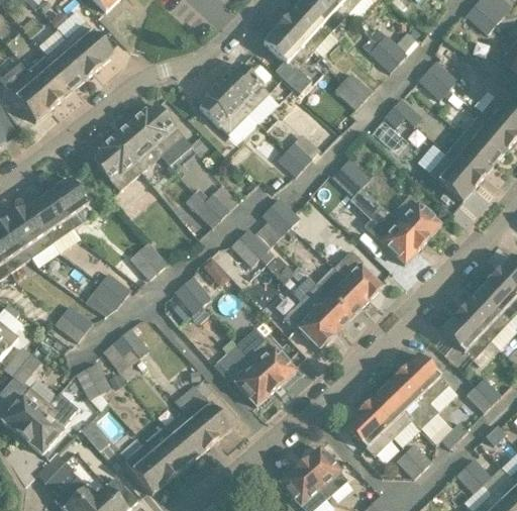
[(25,0),(34,8),(38,4),(34,0),(25,0)]
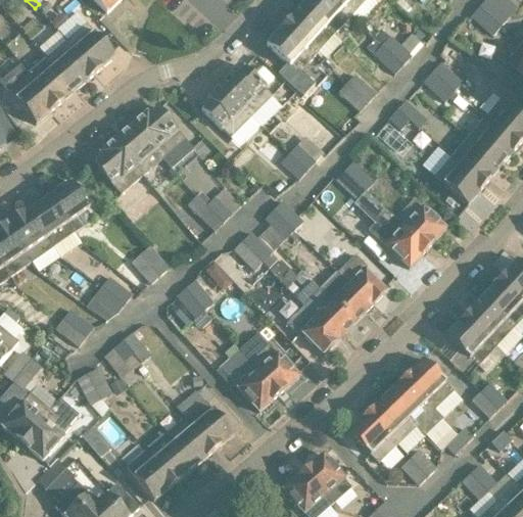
[(39,4),(45,11),(52,4),(47,0),(43,0),(39,4)]
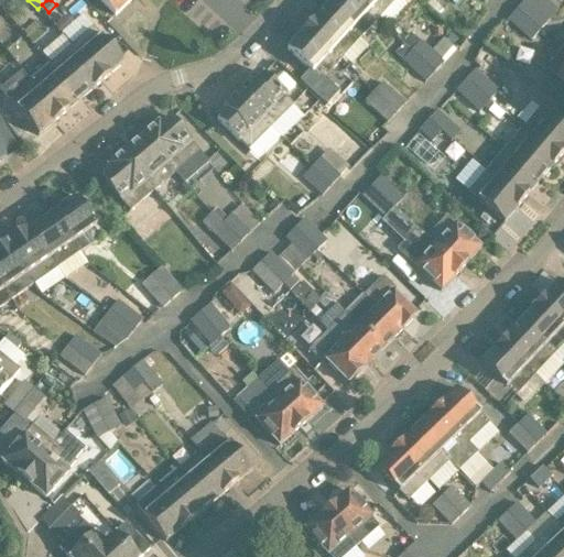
[(101,0),(115,12),(127,0),(101,0)]
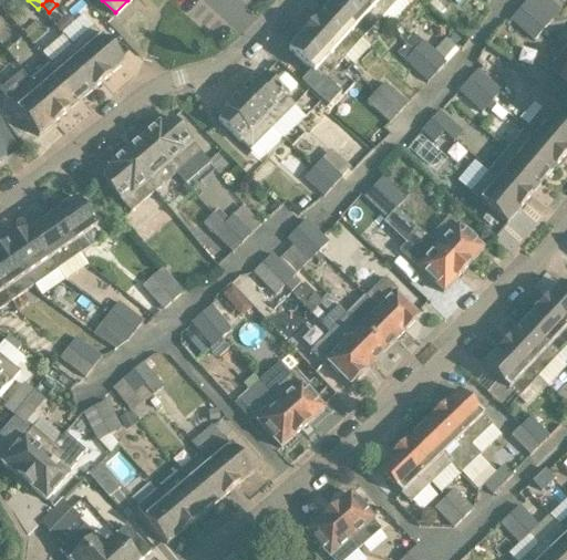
[(372,24),(380,16),(363,0),(330,0),(327,4),(361,37),(372,24)]
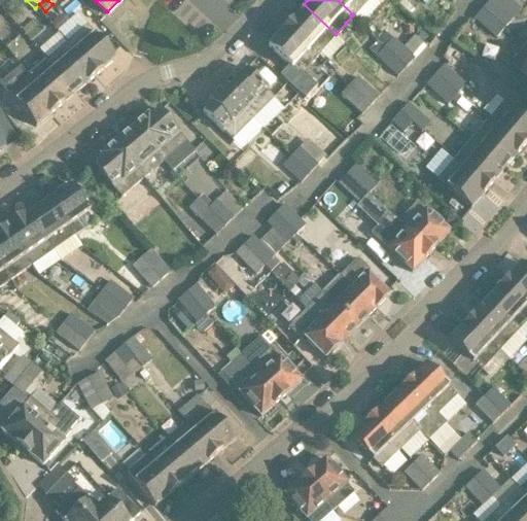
[(338,0),(353,14),(366,0),(338,0)]
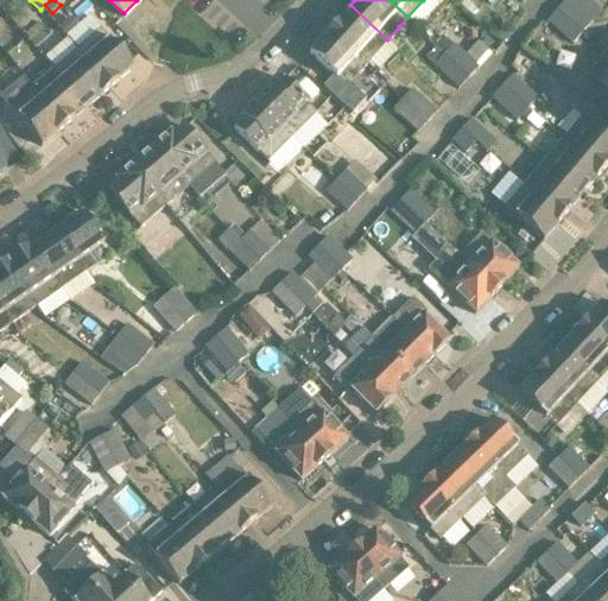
[(556,7),(581,30),(590,19),(569,0),(562,0),(556,7)]
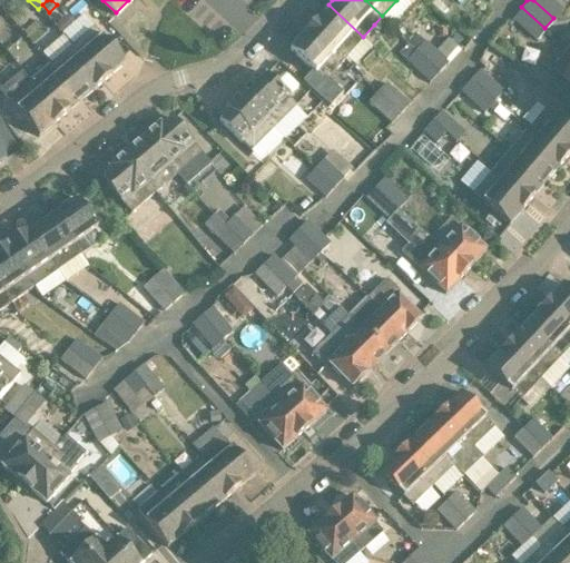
[(343,58),(363,37),(328,5),(308,26),(343,58)]
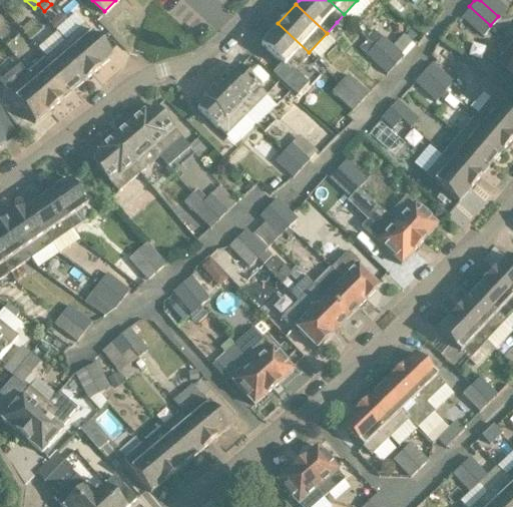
[(483,34),(490,25),(469,6),(461,15),(483,34)]
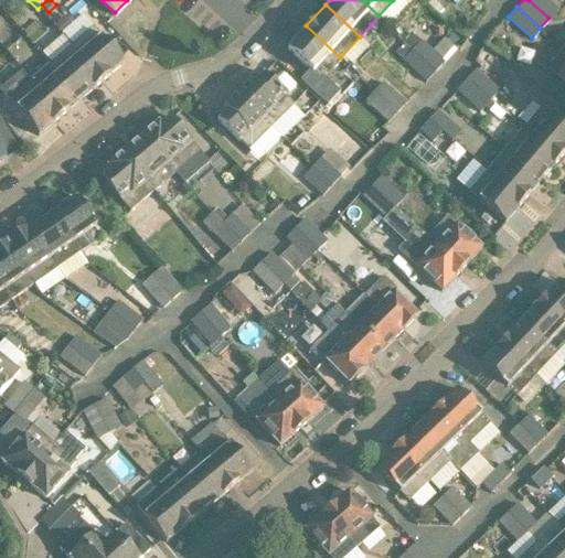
[(72,42),(103,77),(124,60),(93,23),(72,42)]
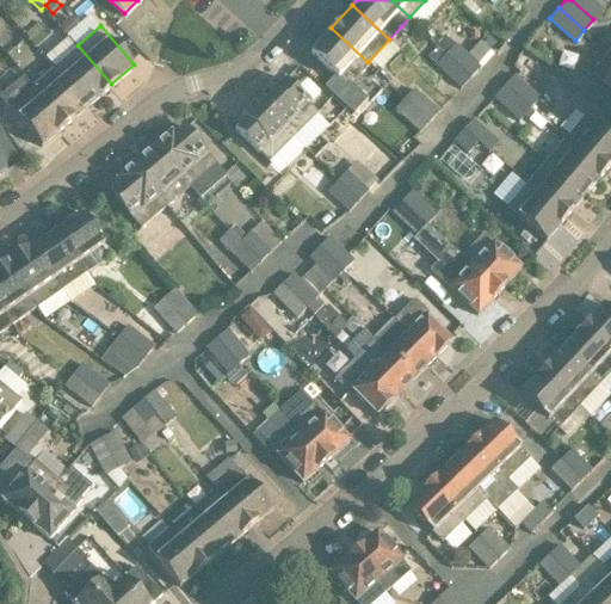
[(310,49),(343,80),(347,84),(368,62),(331,28),(310,49)]
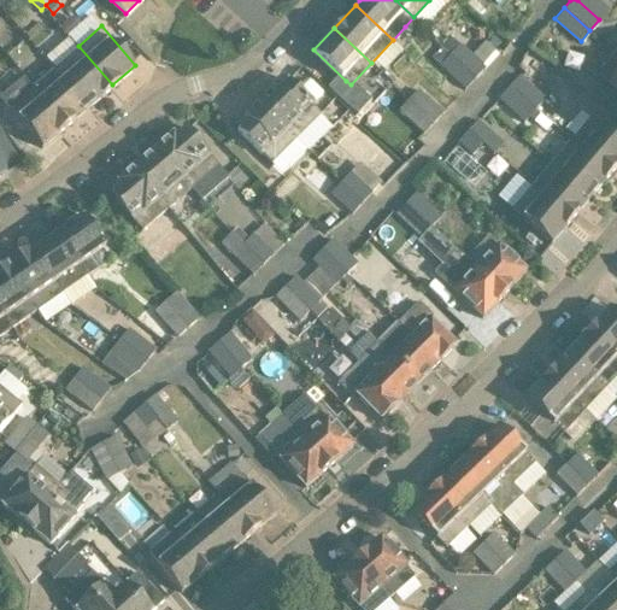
[(448,51),(475,76),(485,65),(450,33),(440,44),(448,51)]
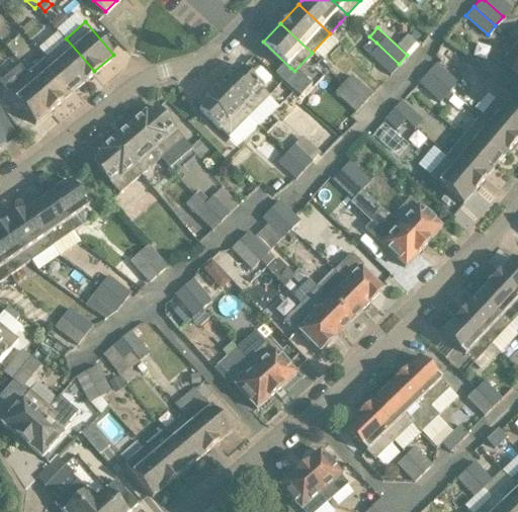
[(369,36),(361,46),(368,52),(376,43),(369,36)]
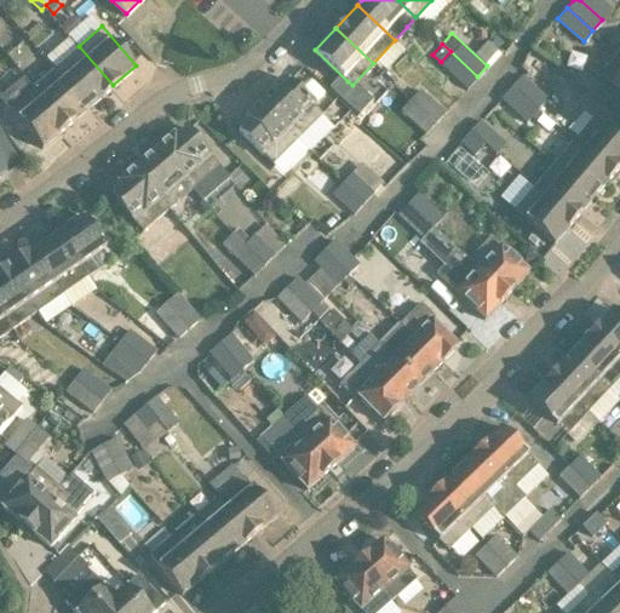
[(113,85),(79,46),(55,67),(89,106),(113,85)]
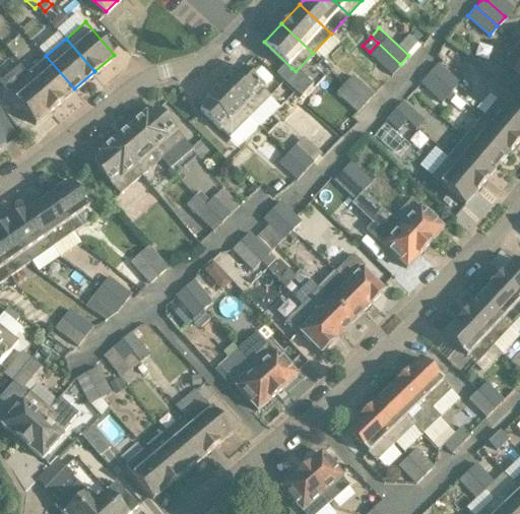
[(519,73),(519,40),(503,61),(519,73)]
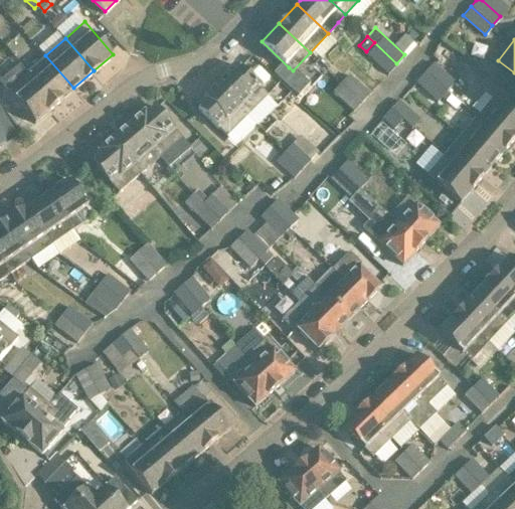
[(396,63),(374,42),(366,51),(388,72),(396,63)]
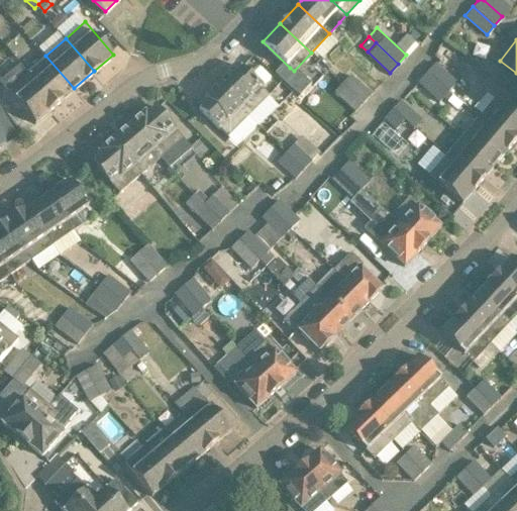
[(74,88),(45,56),(26,72),(55,105),(74,88)]
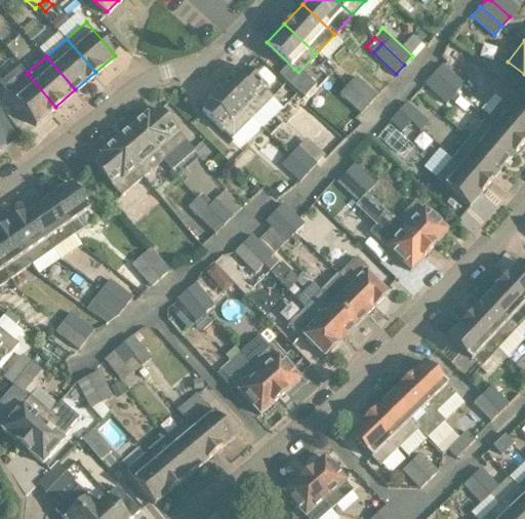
[(434,71),(455,91),(463,82),(442,62),(434,71)]
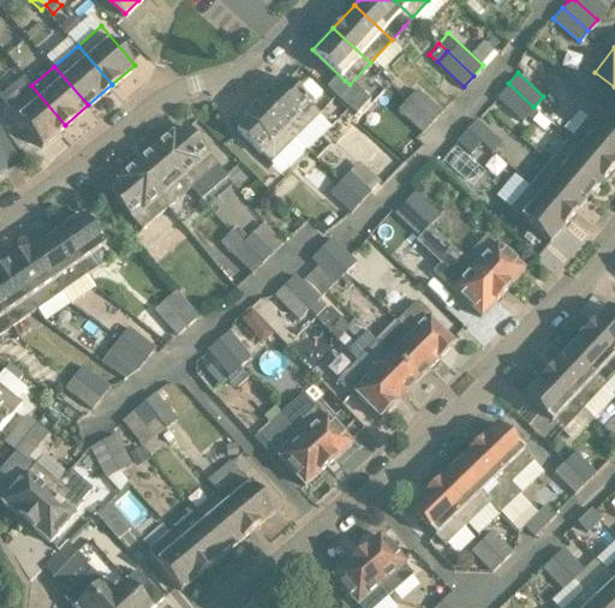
[(294,136),(296,135),(320,111),(286,77),(275,88),(273,84),(257,99),(294,136)]
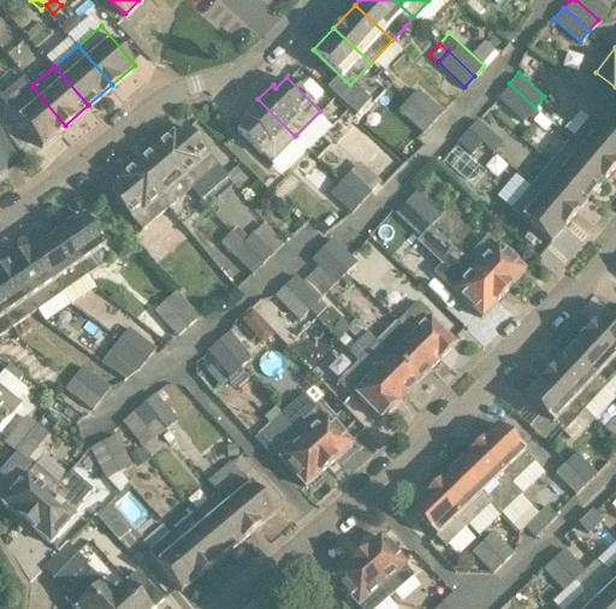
[(522,119),(527,113),(534,107),(509,83),(497,95),(522,119)]
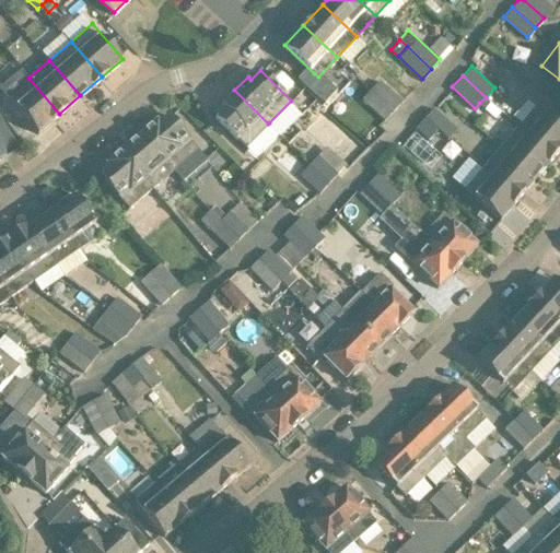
[(59,114),(28,78),(8,96),(37,131),(59,114)]
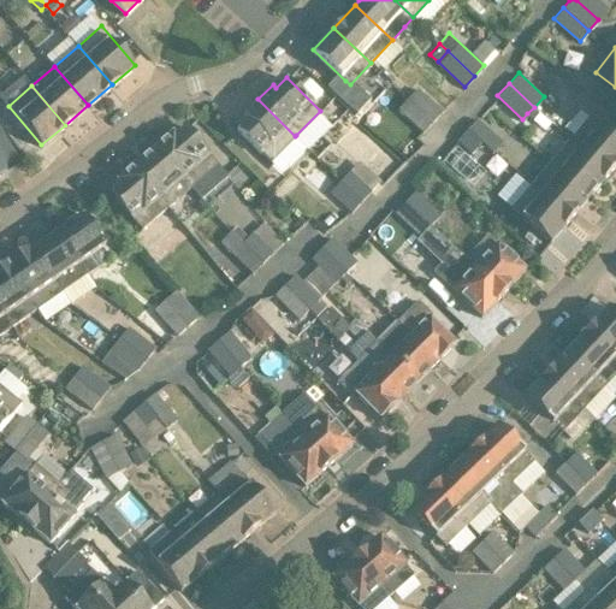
[(407,96),(432,120),(442,110),(416,87),(407,96)]
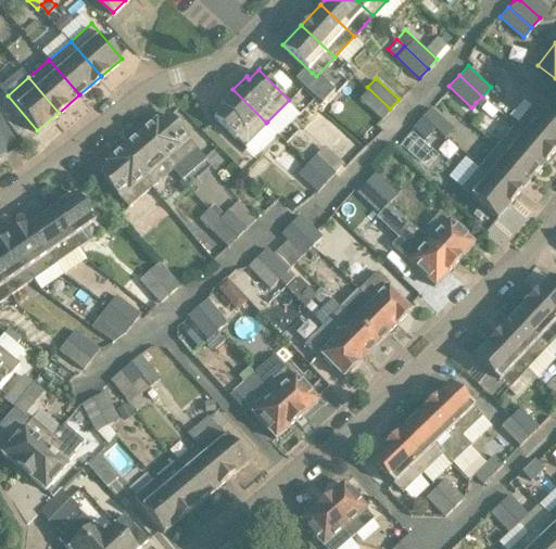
[(381,118),(390,109),(367,87),(358,97),(381,118)]
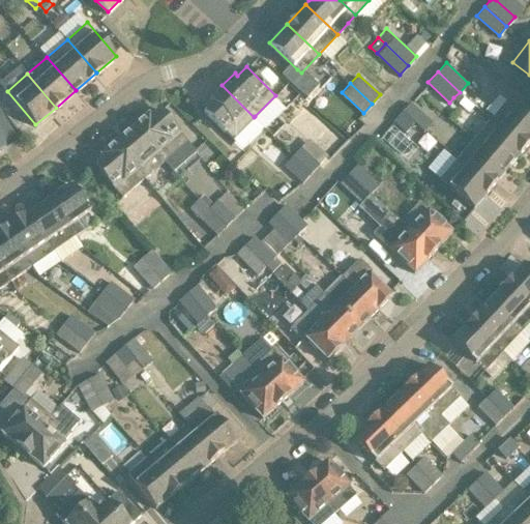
[(232,138),(233,138),(254,117),(222,85),(209,97),(212,100),(203,110),(232,138)]
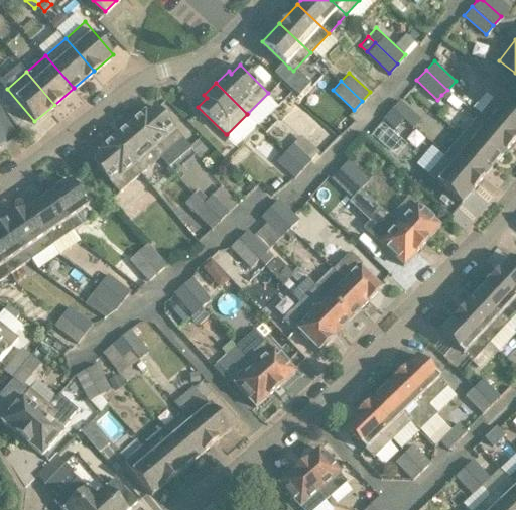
[(446,98),(452,93),(447,90),(441,95),(445,99),(446,98)]
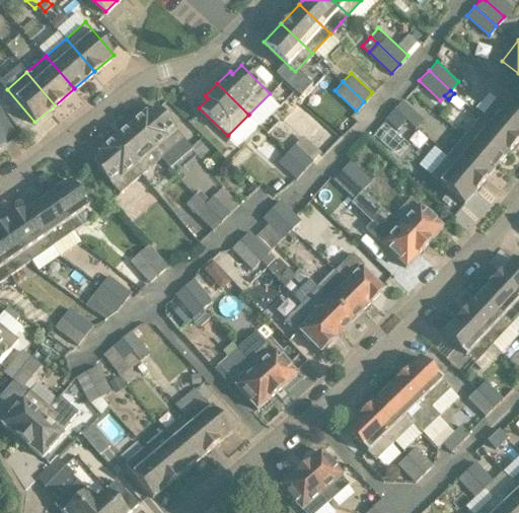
[(497,94),(479,114),(514,143),(518,136),(518,113),(515,111),(497,94)]
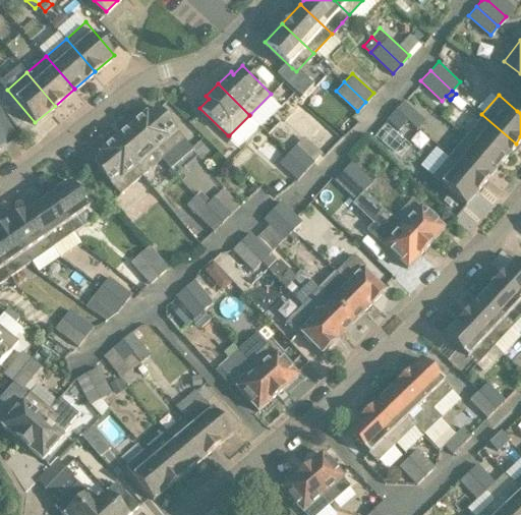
[(395,108),(407,119),(408,119),(417,127),(424,119),(403,100),(395,108)]
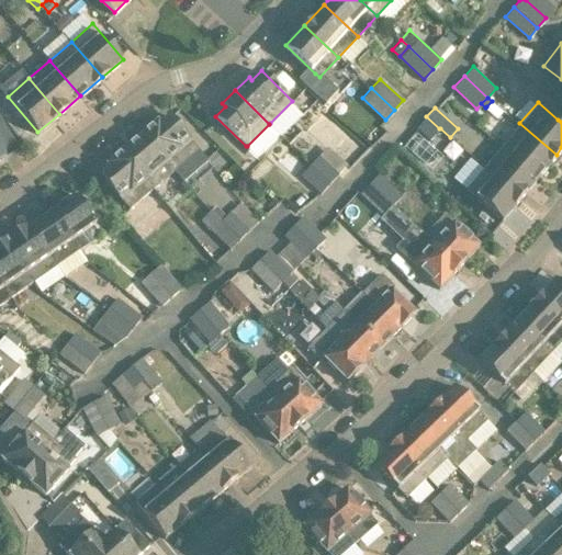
[(157,120),(142,132),(173,169),(199,147),(169,113),(159,122),(157,120)]
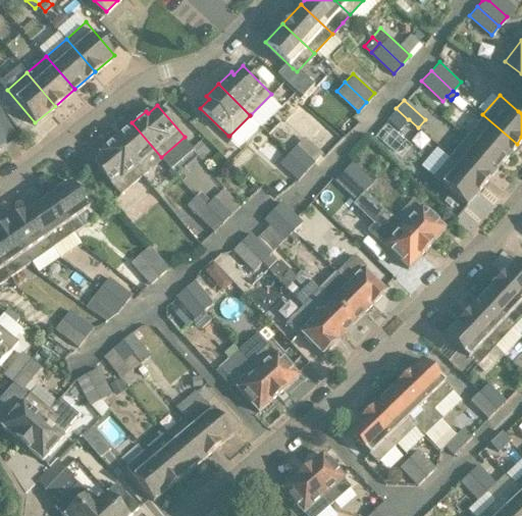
[(400,129),(408,119),(396,108),(387,117),(400,129)]
